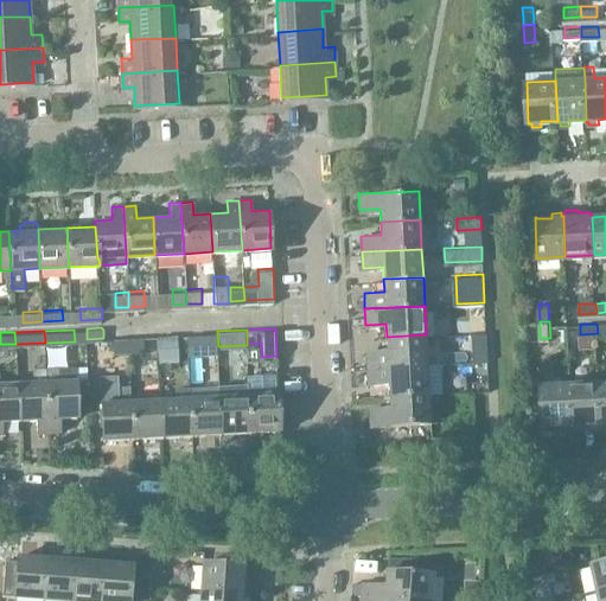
[(185,333),(186,347),(203,347),(202,332),(185,333)]
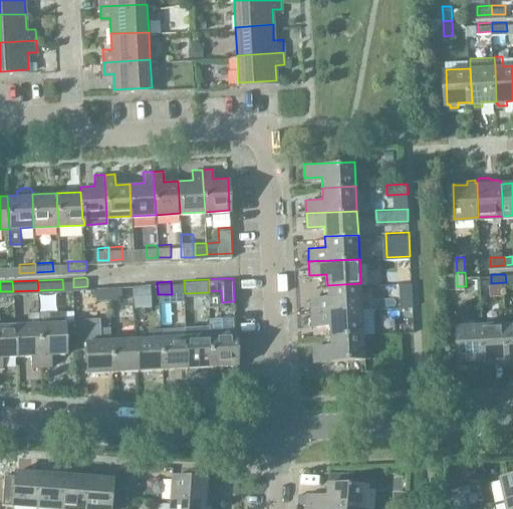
[(134,302),(152,302),(153,283),(135,282),(134,302)]
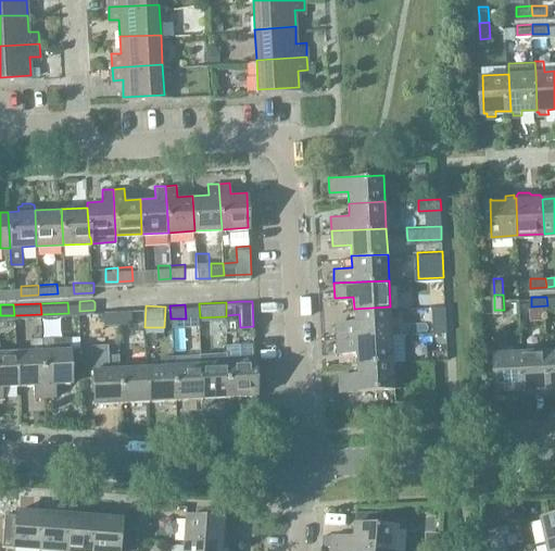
[(354,320),(336,321),(337,336),(391,333),(390,307),(354,309),(354,320)]
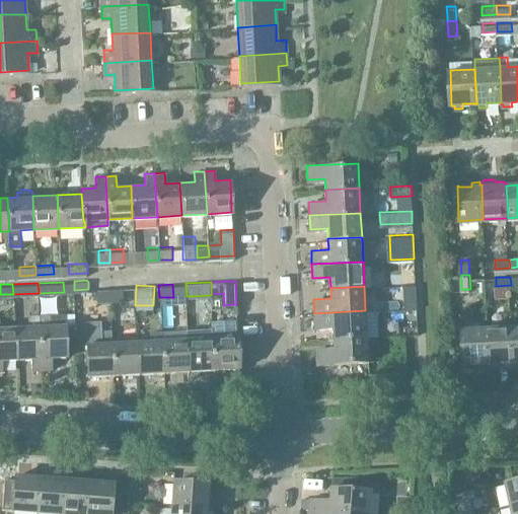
[(98,288),(98,300),(109,299),(109,287),(98,288)]
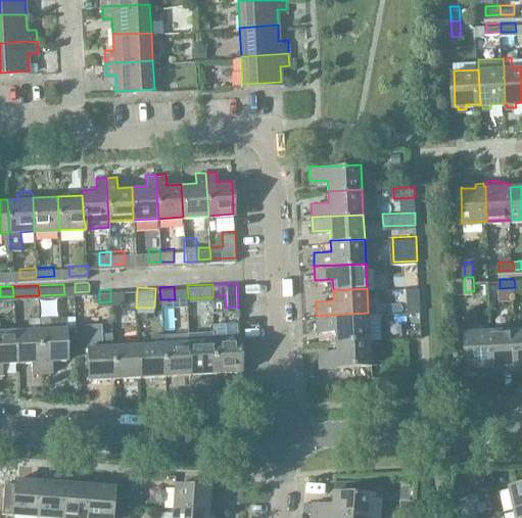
[(110,289),(110,301),(125,301),(124,289),(110,289)]
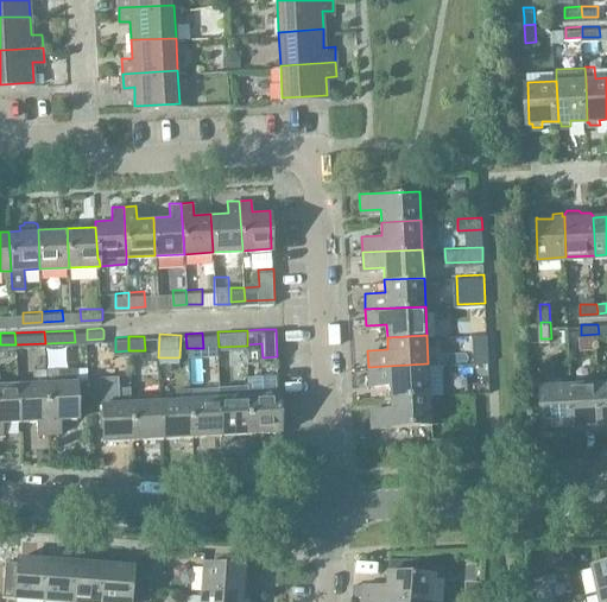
[(139,367),(138,352),(100,354),(101,368),(139,367)]
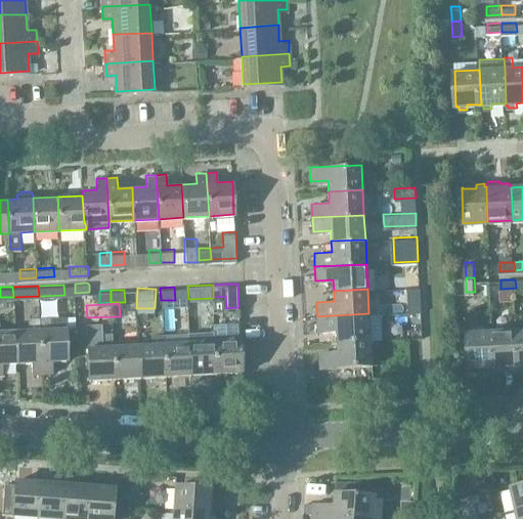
[(368,313),(317,316),(318,330),(336,329),(336,340),(369,338),(368,313)]
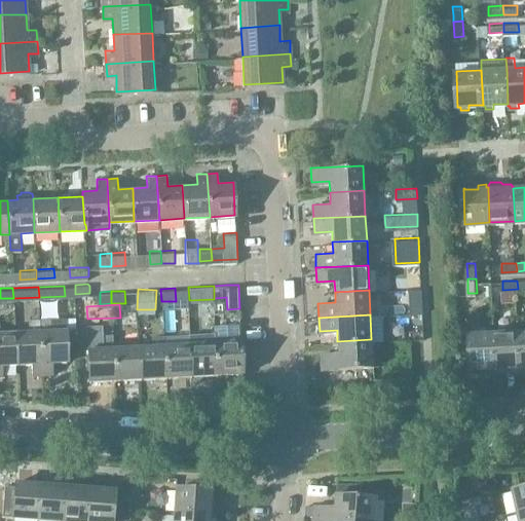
[(49,317),(40,318),(42,373),(52,373),(52,362),(67,361),(67,349),(68,349),(68,335),(65,335),(64,317),(49,317)]
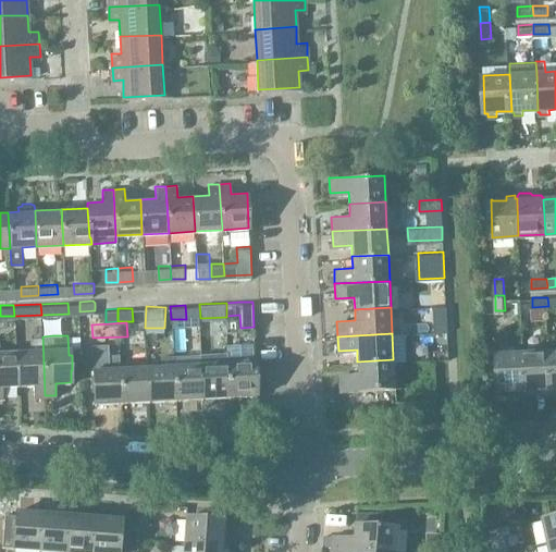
[(45,395),(42,336),(33,336),(31,340),(32,351),(16,352),(17,385),(34,384),(35,396),(45,395)]
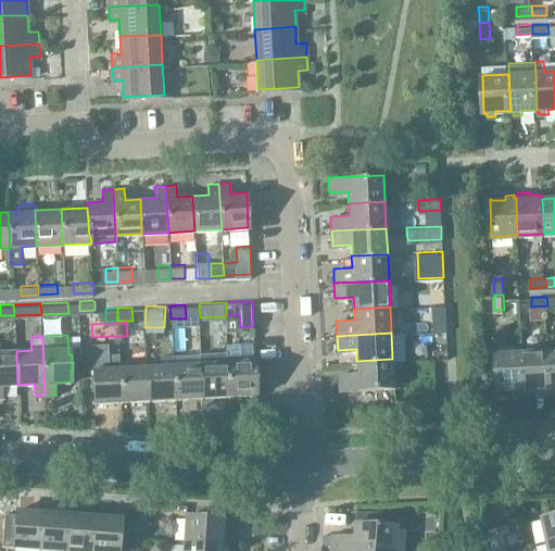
[(93,375),(90,375),(91,389),(95,389),(95,402),(122,401),(120,366),(120,352),(110,352),(109,341),(91,342),(93,367),(93,375)]
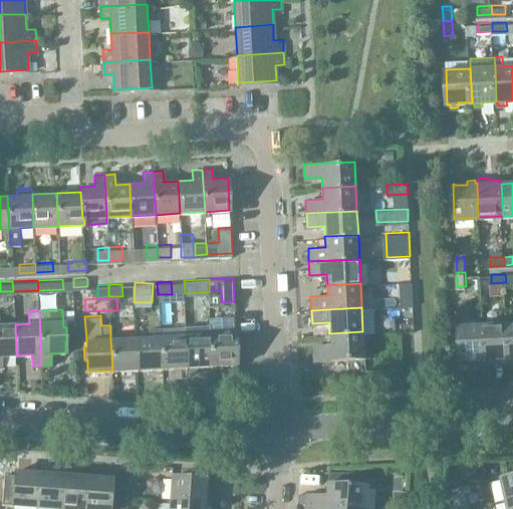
[(0,316),(0,365),(3,366),(2,356),(16,355),(15,324),(1,325),(0,316)]
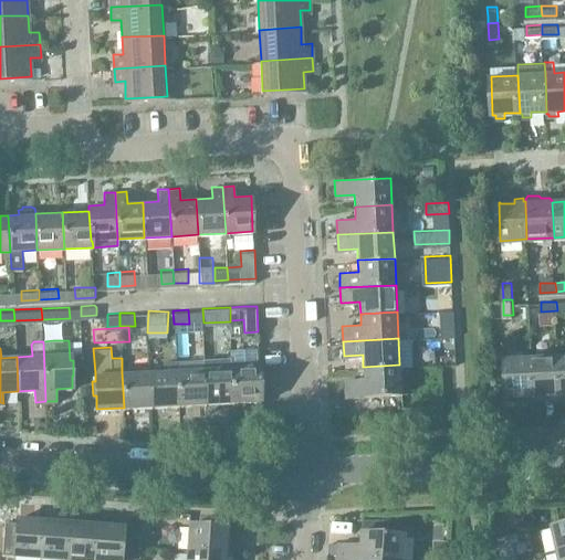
[(558,354),(532,355),(534,392),(534,394),(536,394),(536,397),(545,395),(545,391),(560,391),(561,391),(558,354)]
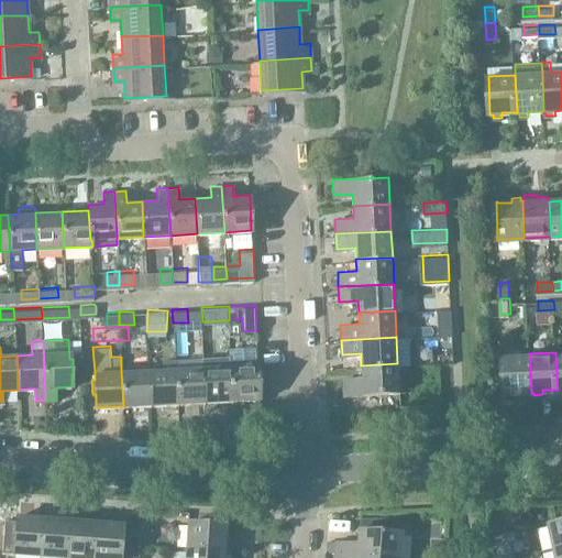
[(531,391),(529,353),(503,354),(504,394),(507,393),(507,396),(517,395),(517,392),(531,391)]
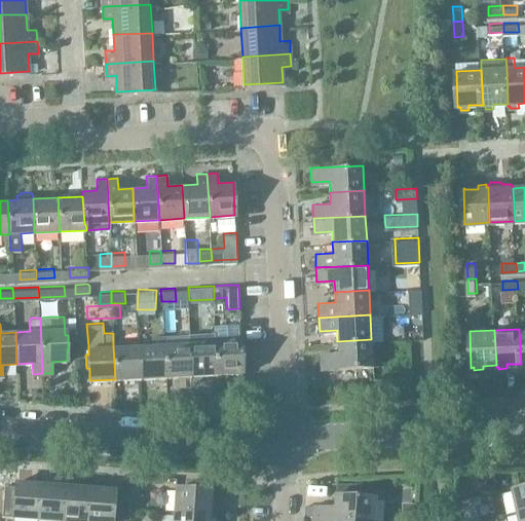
[(215,331),(189,332),(190,342),(191,375),(217,373),(215,336),(215,331)]
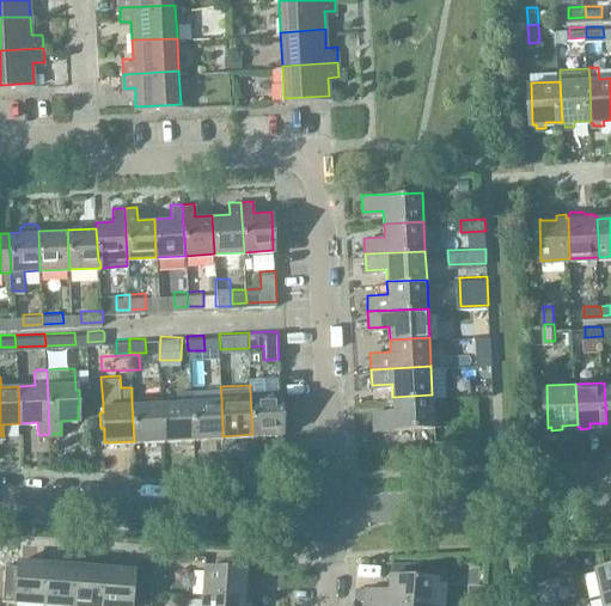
[(178,401),(162,402),(164,439),(193,438),(191,399),(190,387),(177,389),(178,401)]
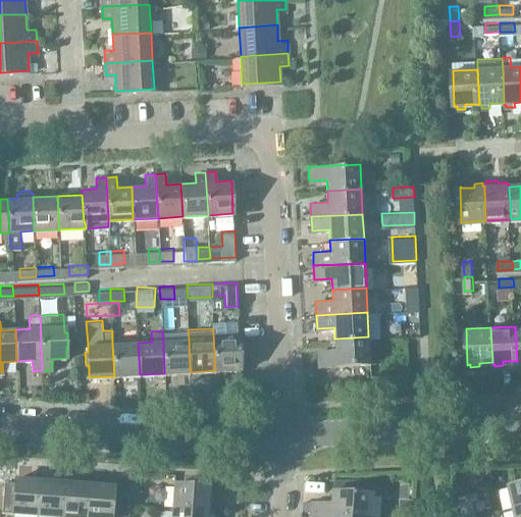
[(239,332),(213,333),(215,370),(241,369),(239,337),(239,332)]
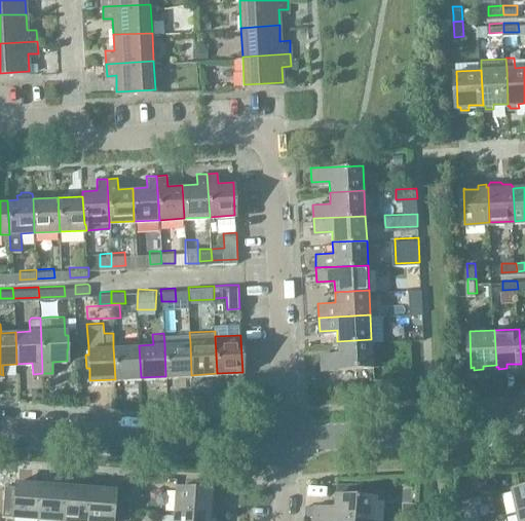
[(338,352),(321,354),(321,367),(373,365),(371,339),(337,341),(338,352)]
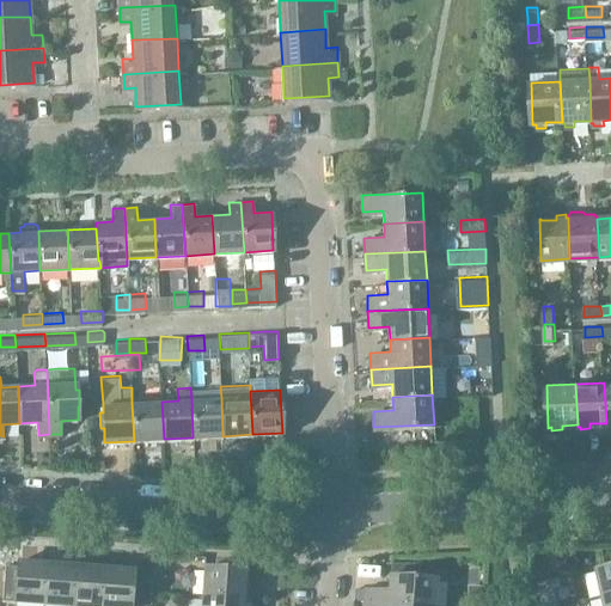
[(221,398),(191,399),(193,438),(222,436),(221,398)]
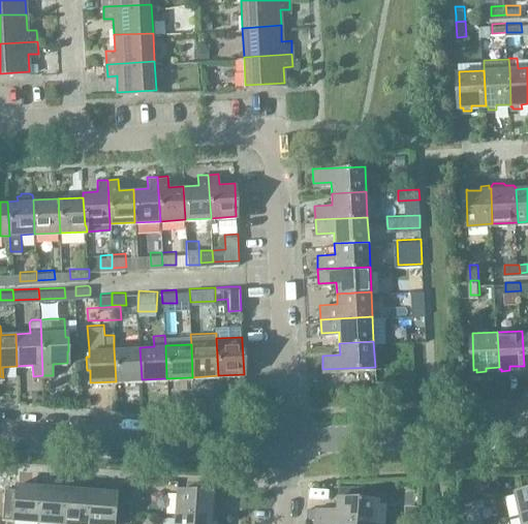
[(140,347),(114,348),(116,381),(142,379),(140,347)]
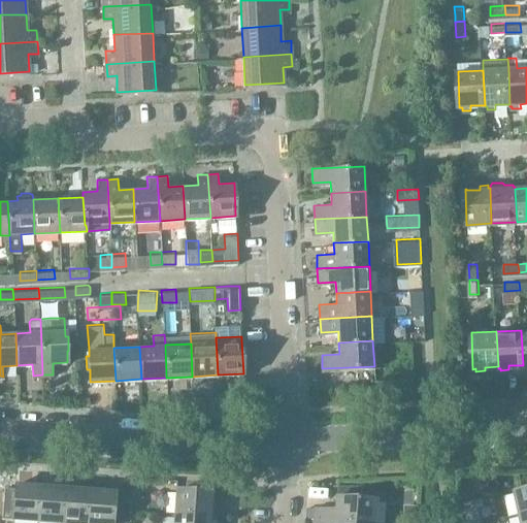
[(13,518),(38,520),(41,484),(38,484),(39,481),(31,481),(31,483),(17,481),(13,518)]
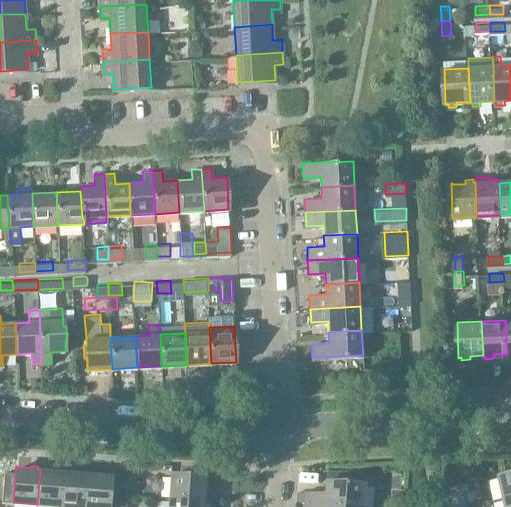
[(37,504),(61,506),(64,470),(62,470),(63,468),(53,467),(53,470),(40,469),(37,504)]
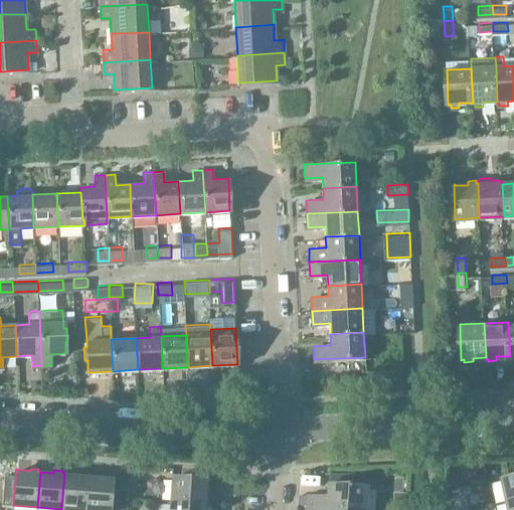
[(61,509),(74,509),(84,509),(89,475),(87,475),(87,473),(77,472),(77,474),(64,473),(61,509)]
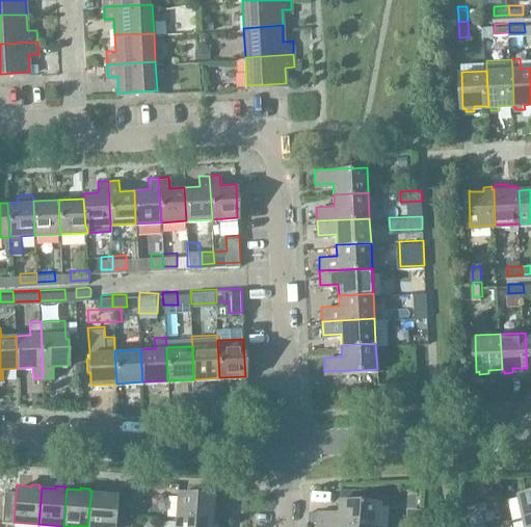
[(91,491),(87,526),(112,526),(116,493),(113,493),(114,490),(105,490),(105,493),(91,491)]
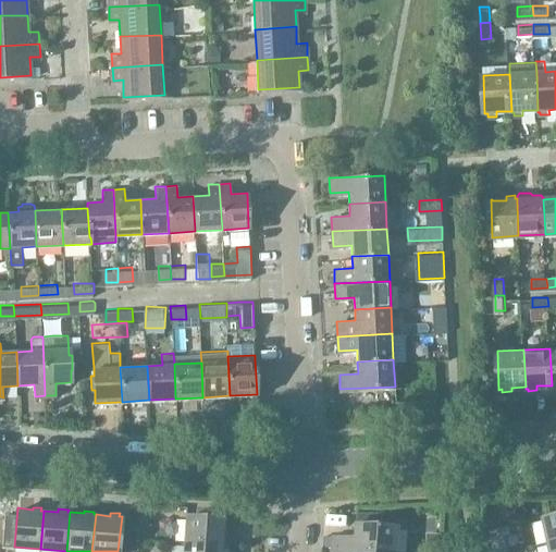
[(555,514),(544,517),(550,540),(555,538),(555,514)]
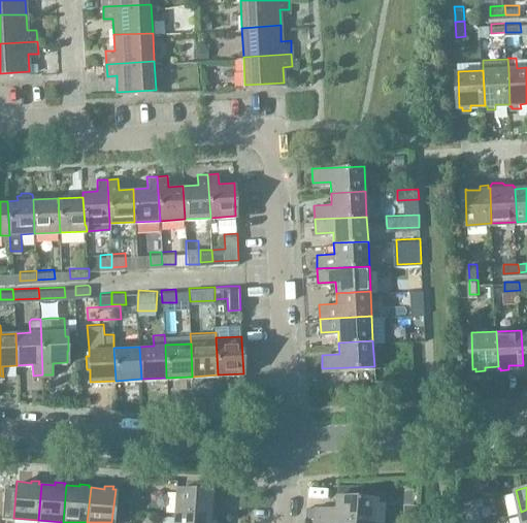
[(176,488),(174,513),(211,515),(211,513),(213,513),(213,505),(211,505),(212,490),(176,488)]
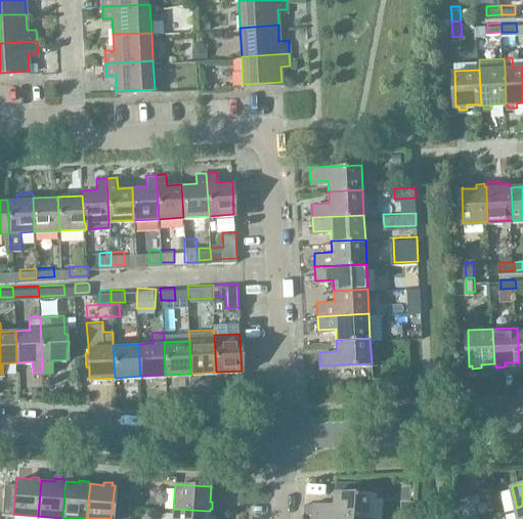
[(122,505),(130,506),(132,489),(123,489),(122,505)]
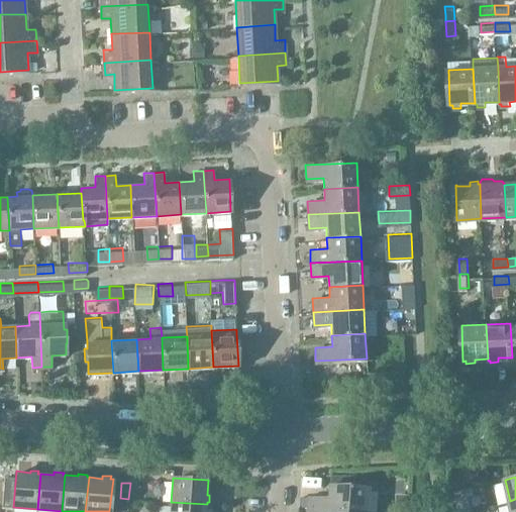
[(307,495),(306,506),(367,511),(369,486),(329,484),(328,496),(307,495)]
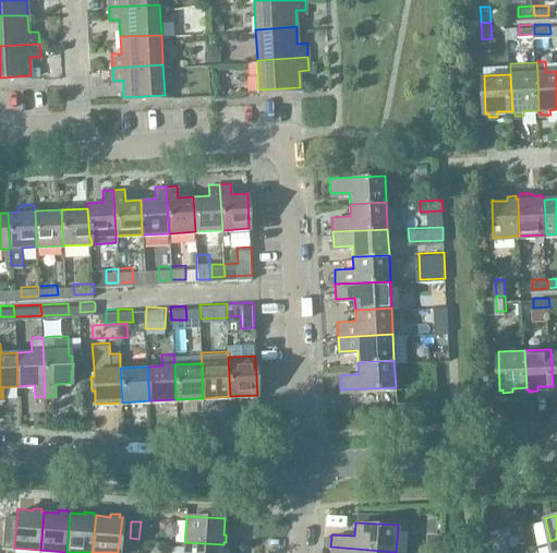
[(130,538),(128,552),(130,552),(137,552),(138,539),(130,538)]
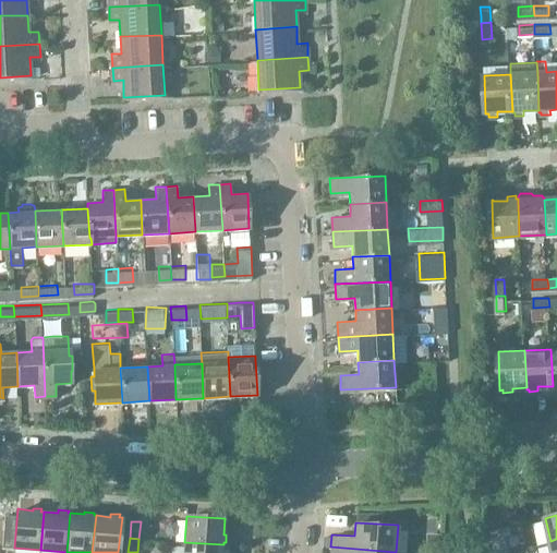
[(184,542),(183,552),(221,552),(223,544),(184,542)]
